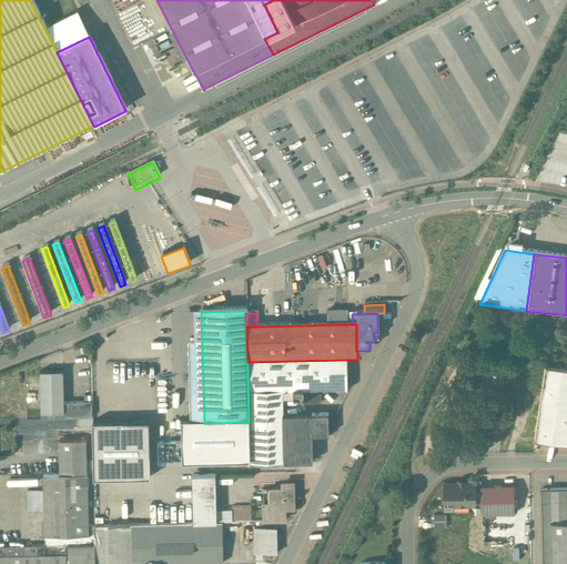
[(346,360),(247,362),(247,396),(302,395),(346,394),(346,360)]
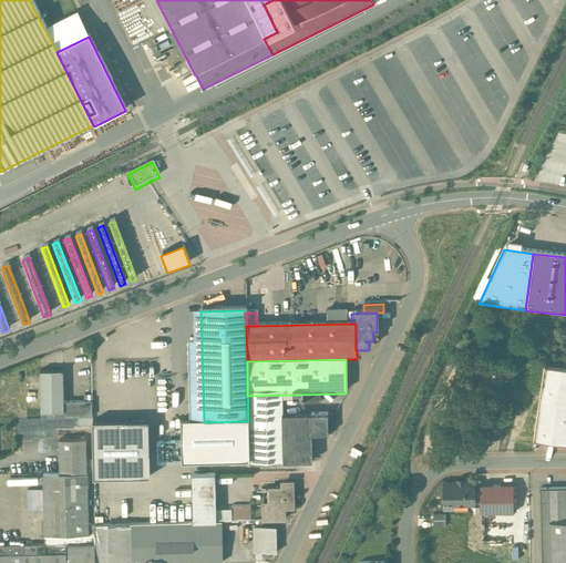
[(565,371),(543,369),(532,443),(565,447),(565,371)]
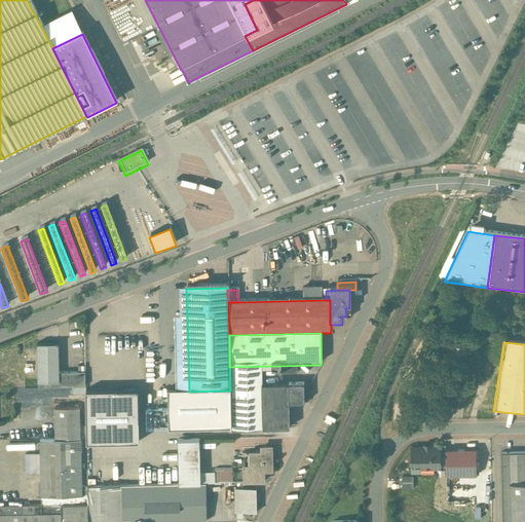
[(58,347),(36,347),(37,390),(59,390),(59,376),(58,347)]
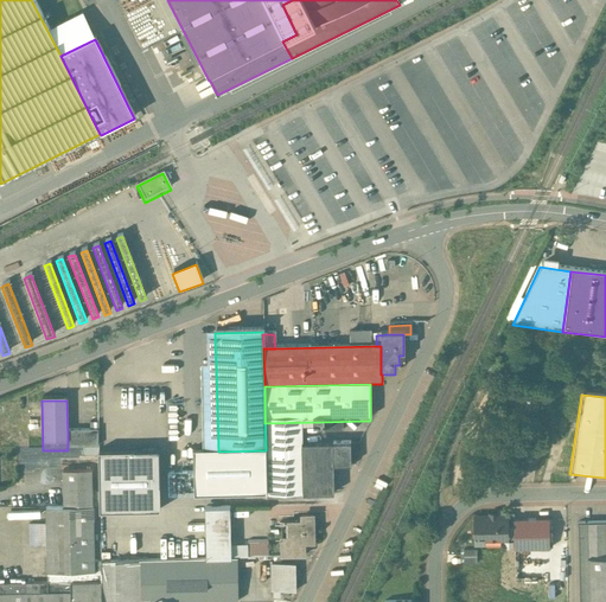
[(300,422),(265,423),(266,450),(267,498),(303,497),(301,449),(300,422)]
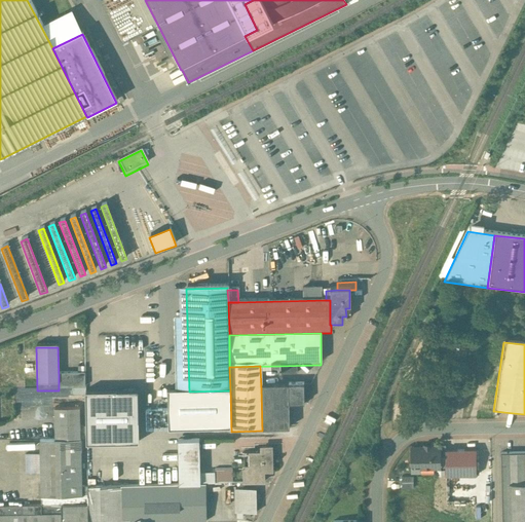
[(296,367),(279,368),(279,366),(270,366),(270,373),(279,373),(279,376),(297,376),(296,367)]
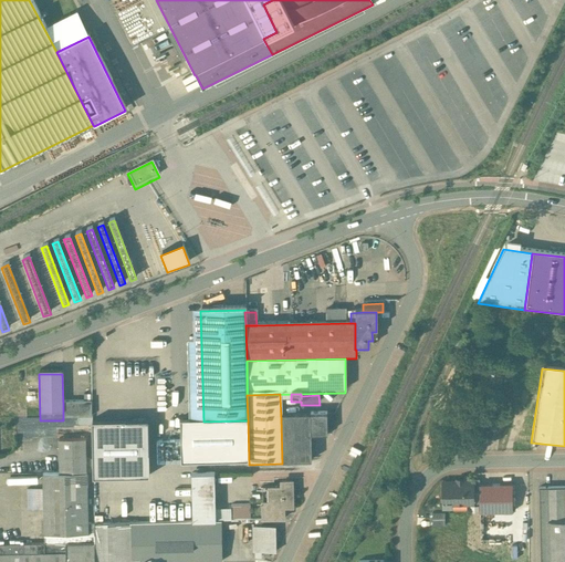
[(91,405),(63,405),(63,420),(65,420),(91,419),(91,405)]
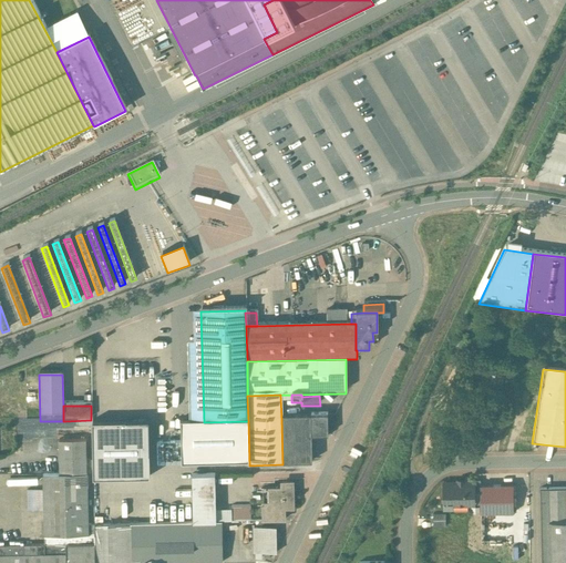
[(310,420),(281,420),(283,464),(311,464),(310,438),(327,438),(327,416),(310,417),(310,420)]
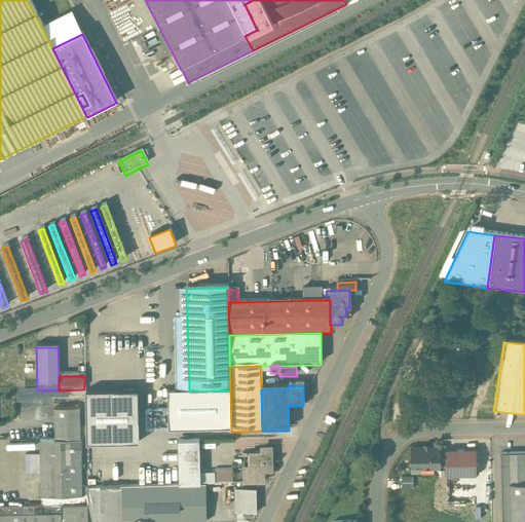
[(169,434),(231,432),(230,390),(189,392),(167,392),(169,434)]
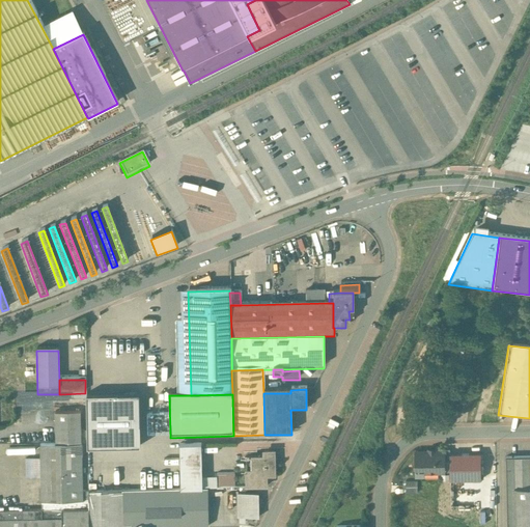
[(139,396),(85,397),(86,450),(140,449),(139,396)]
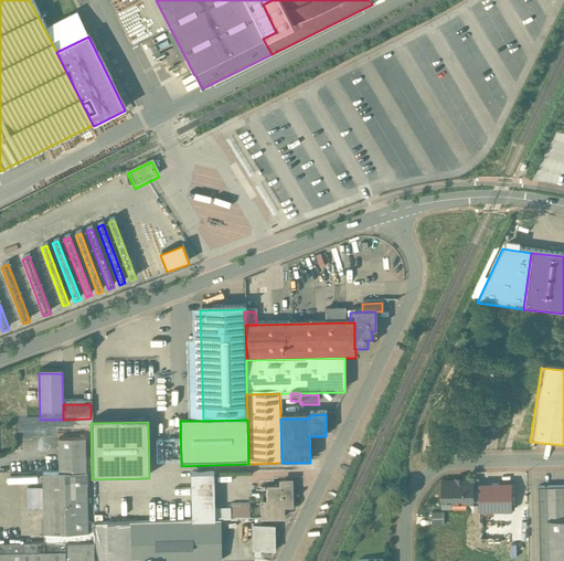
[(84,443),(57,443),(57,476),(85,475),(85,464),(84,443)]
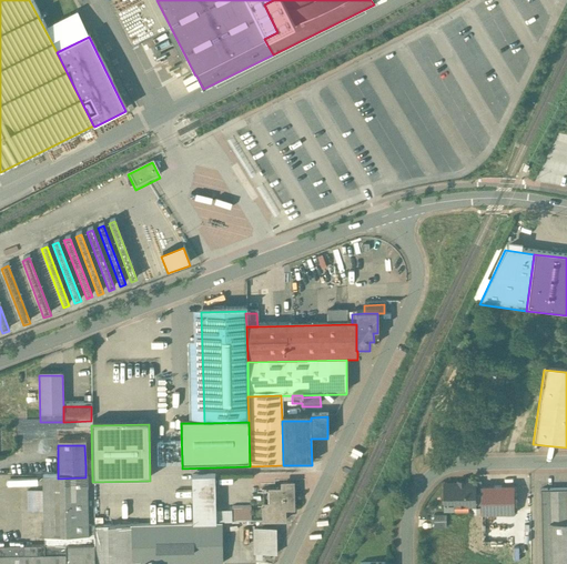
[(58,479),(41,479),(43,550),(64,549),(93,549),(93,529),(102,529),(101,493),(87,493),(85,477),(58,479)]
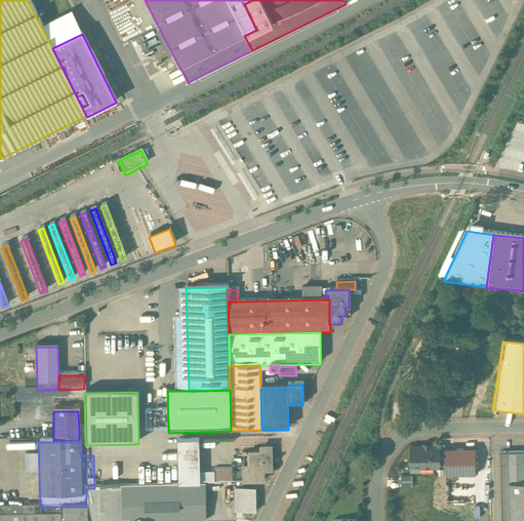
[(176,443),(177,486),(200,486),(199,442),(176,443)]
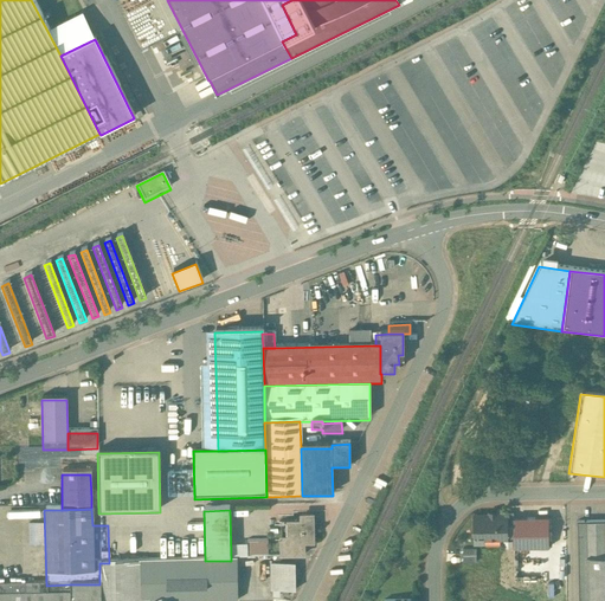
[(311,544),(311,518),(301,518),(301,524),(290,525),(290,541),(281,541),(281,559),(302,559),(302,544),(311,544)]
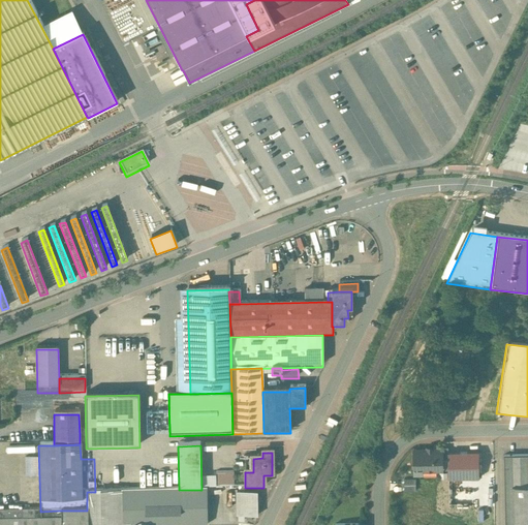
[(441,454),(412,454),(412,469),(423,469),(423,474),(441,473),(441,454)]
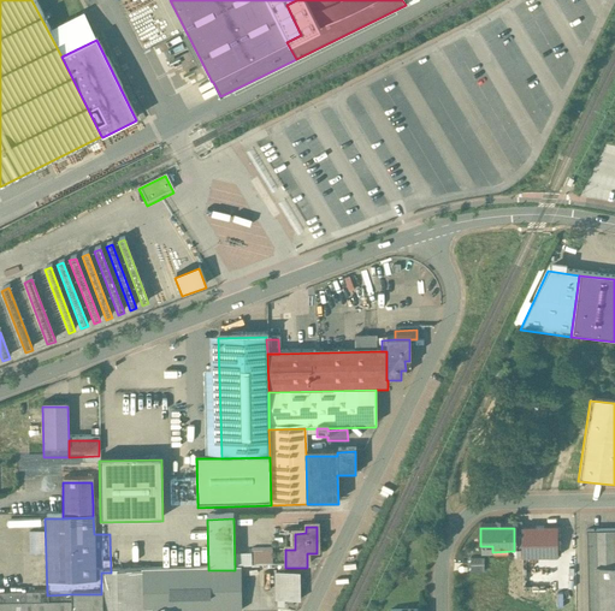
[(556,561),(556,529),(521,531),(521,561),(556,561)]
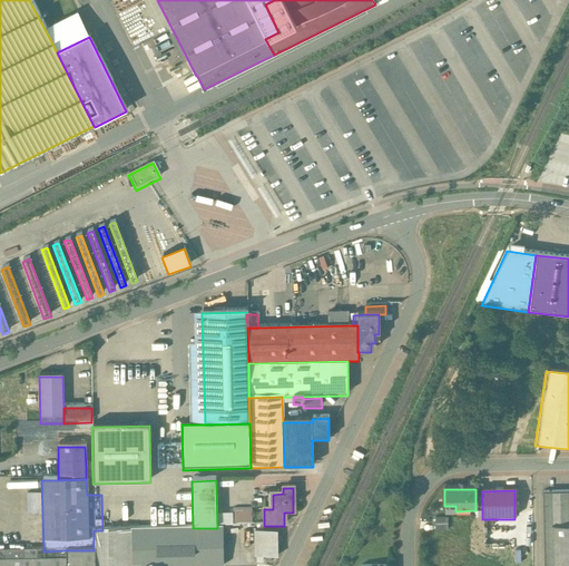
[(247,495),(248,508),(256,507),(254,494),(247,495)]
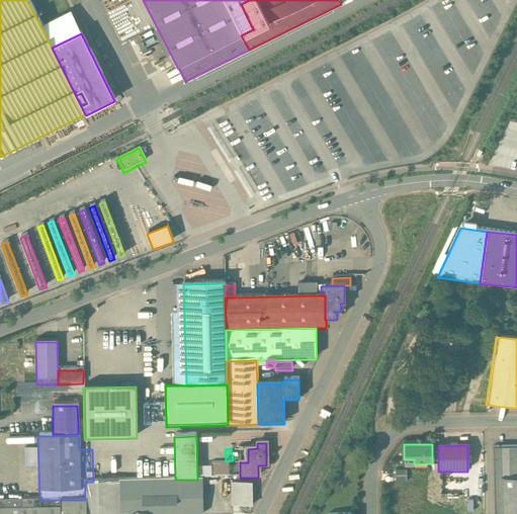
[(516,513),(516,448),(493,449),(494,513),(516,513)]
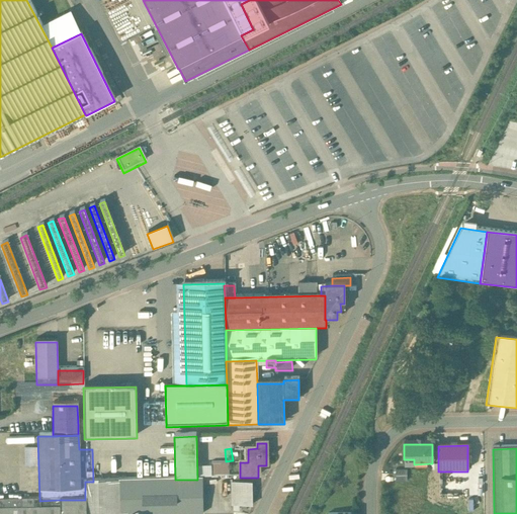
[(471,469),(485,468),(484,457),(470,458),(471,469)]
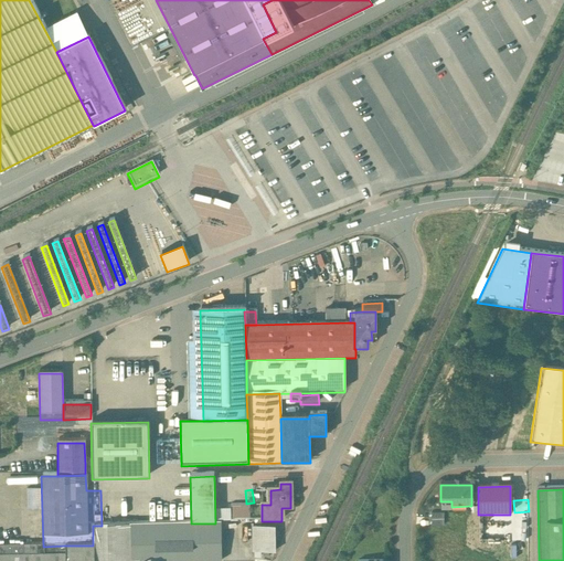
[(191,524),(130,525),(131,560),(221,560),(220,522),(215,524),(191,524)]
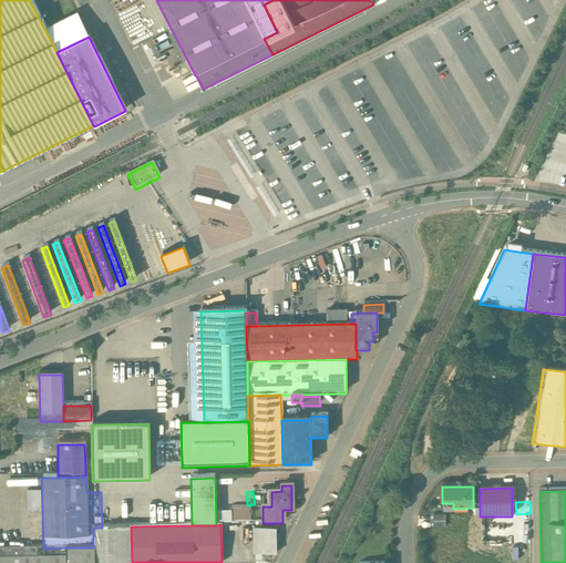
[(102,528),(93,528),(93,548),(93,562),(132,562),(131,526),(102,528)]
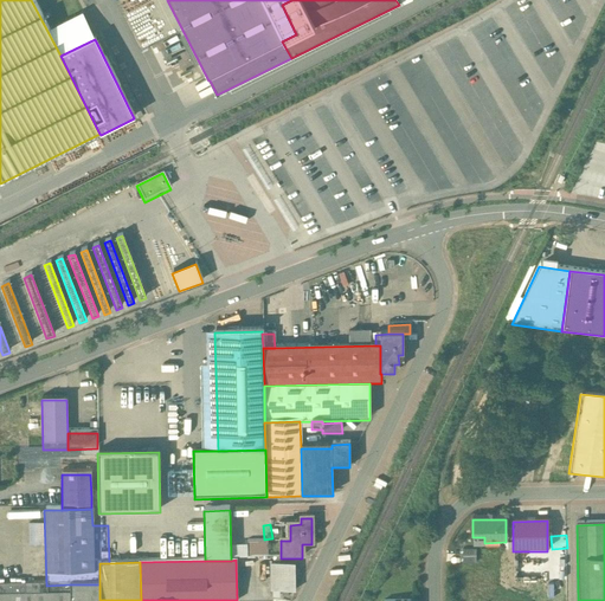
[(294,566),(271,567),(271,594),(295,594),(294,566)]
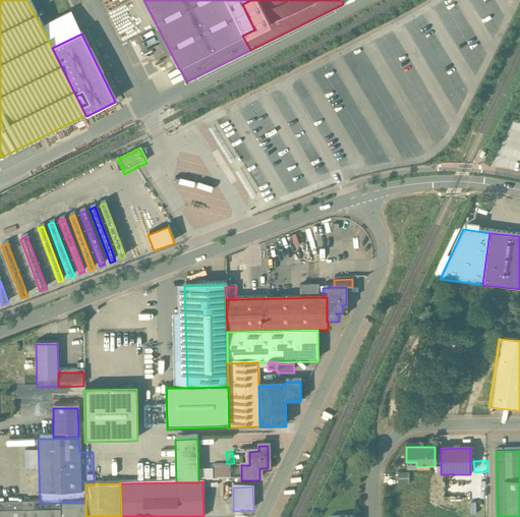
[(85,516),(85,503),(59,503),(59,512),(59,516),(85,516)]
